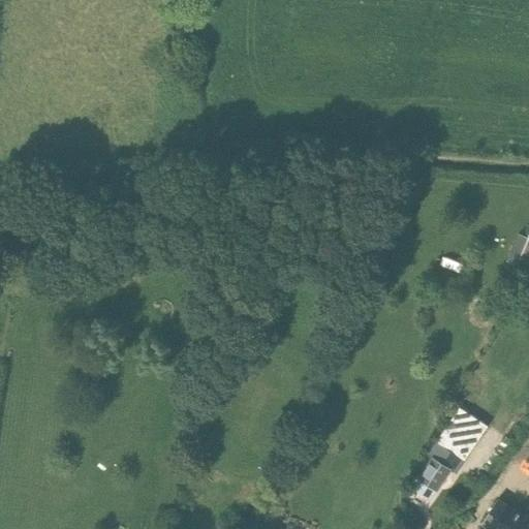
[(528,265),(528,236),(528,238),(519,234),(506,261),(527,270),(528,265)]
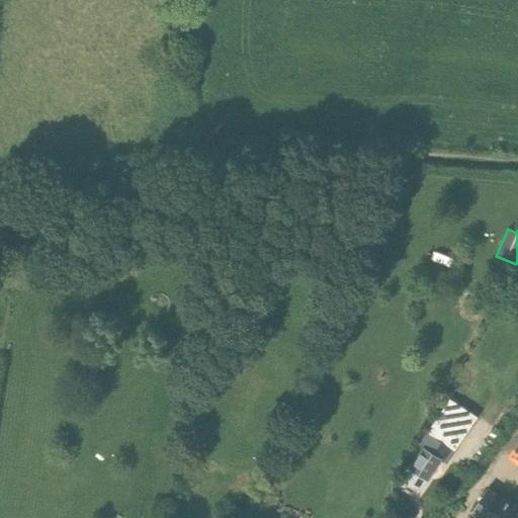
[(419,444),(423,446),(408,467),(428,482),(442,459),(448,464),(456,451),(448,445),(453,436),(433,422),(419,444)]
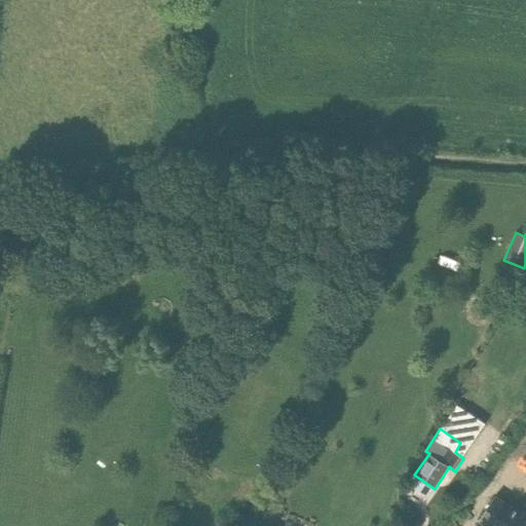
[(495,497),(483,515),(477,525),(478,525),(514,525),(521,515),(495,497)]
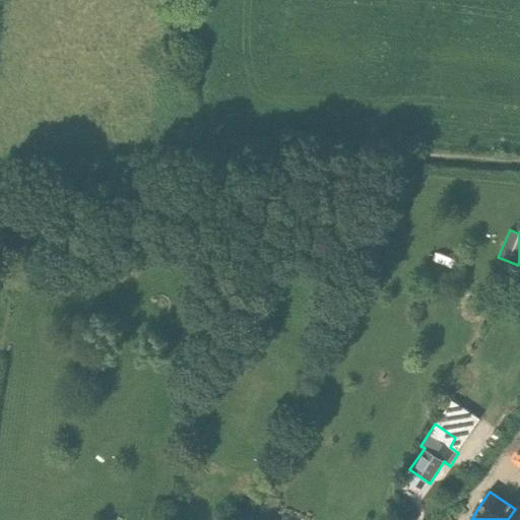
[(519,519),(519,512),(515,509),(508,519),(519,519)]
